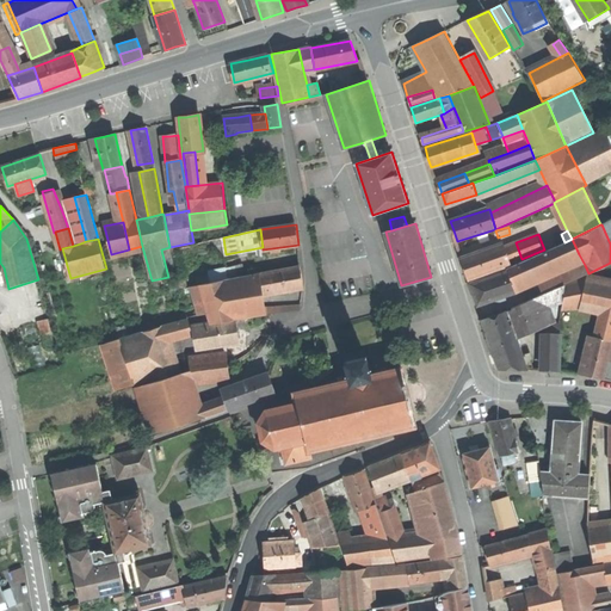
[(579,254),(572,239),(565,242),(518,263),(525,278),(579,254)]
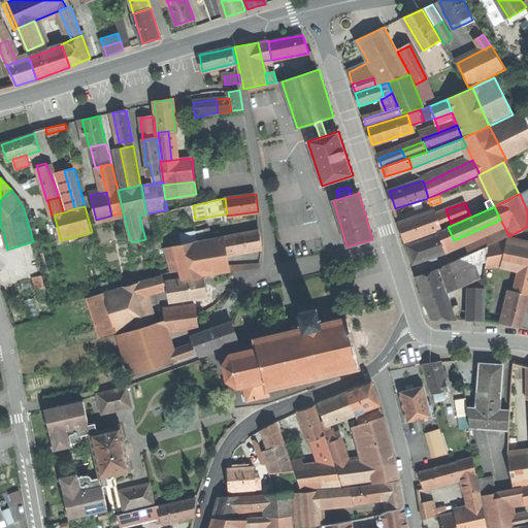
[(446,209),(436,213),(441,227),(451,224),(446,209)]
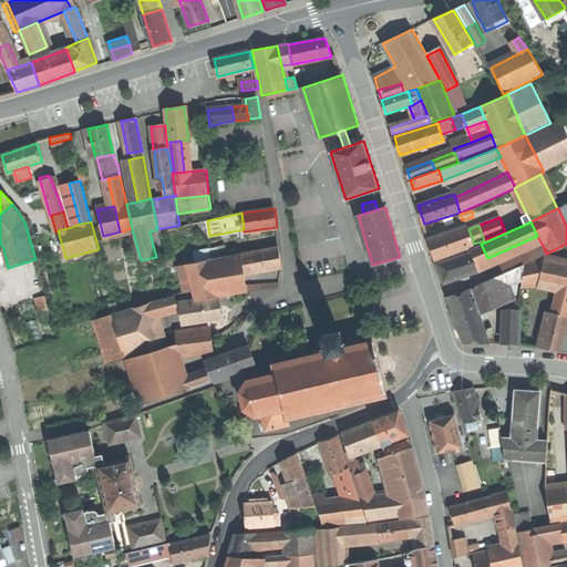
[(435,260),(475,245),(474,244),(468,229),(468,227),(429,241),(432,250),(435,260)]
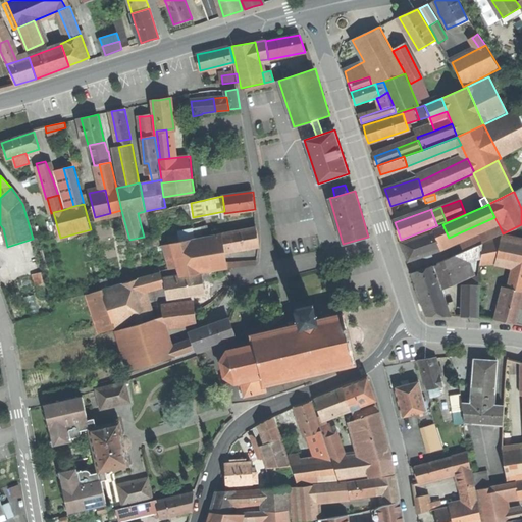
[(96,220),(122,214),(121,210),(110,213),(95,217),(96,220)]
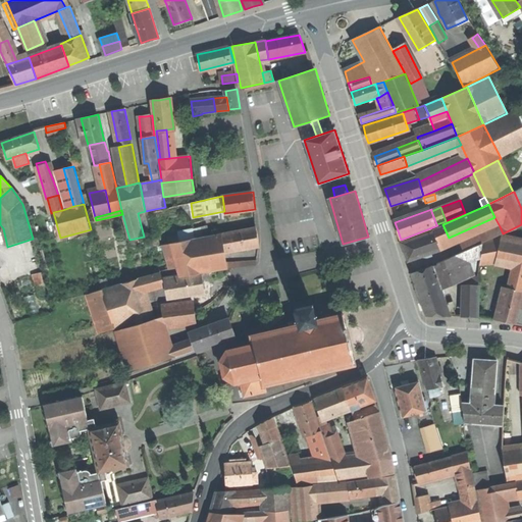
[(434,227),(435,230),(438,242),(449,238),(442,224),(434,227)]
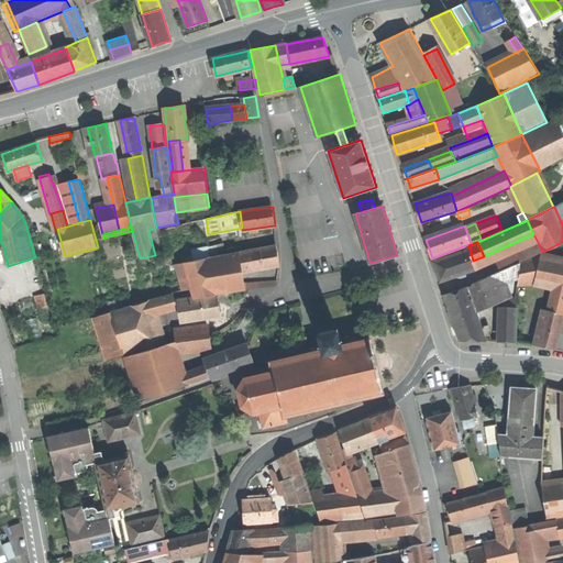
[(533,256),(542,252),(539,244),(529,249),(533,256)]
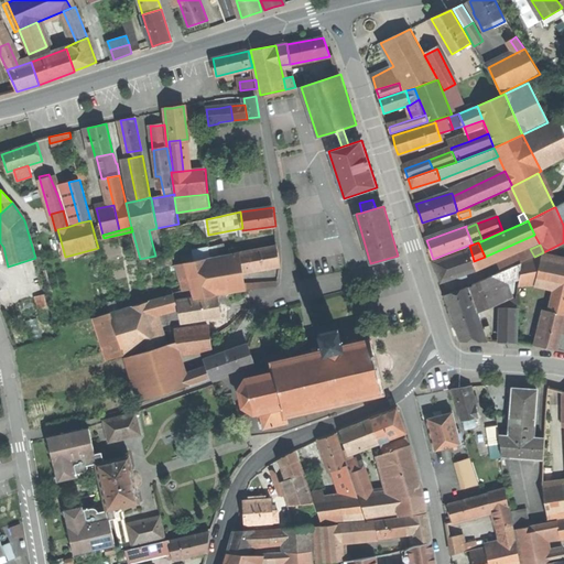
[(196,259),(212,256),(209,246),(195,249),(196,259)]
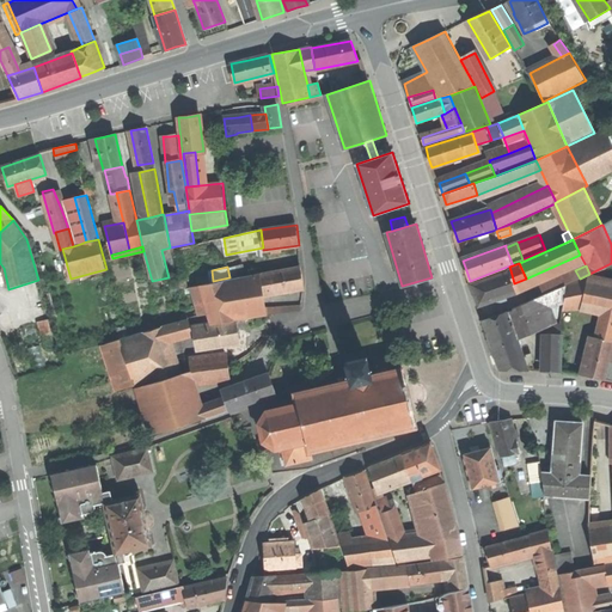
[(261,274),(264,295),(304,288),(303,279),(300,267),(261,274)]
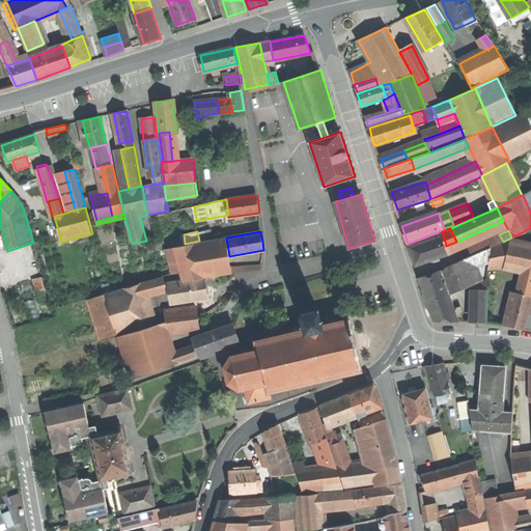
[(443,234),(409,246),(412,256),(415,266),(449,253),(446,246),(443,234)]
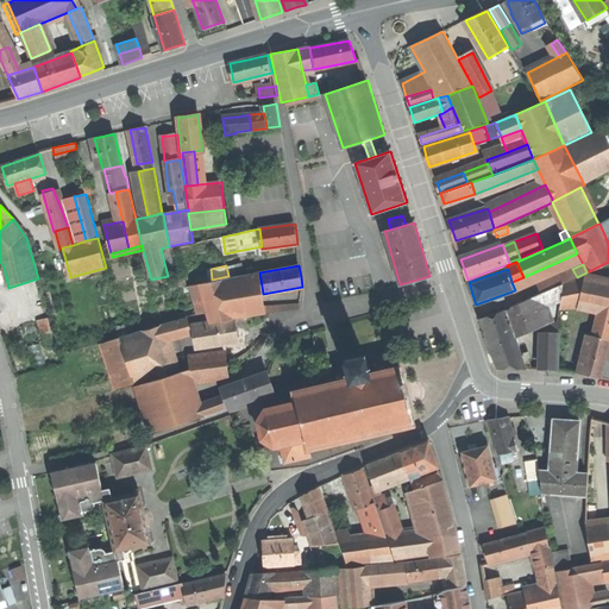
[(563,283),(577,277),(572,269),(550,280),(553,287),(563,283)]
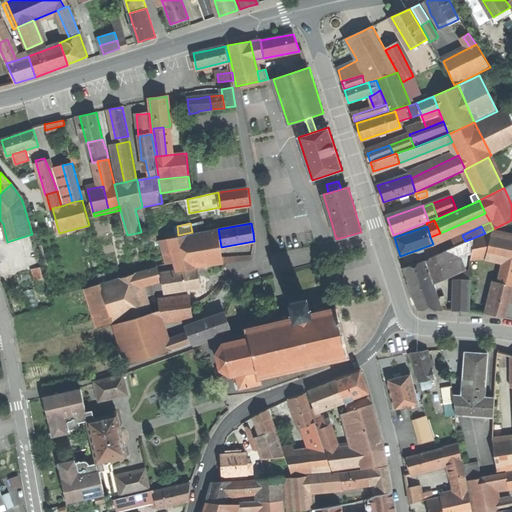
[(224,264),(221,247),(218,229),(217,228),(212,229),(214,241),(194,243),(198,257),(201,268),(224,264)]
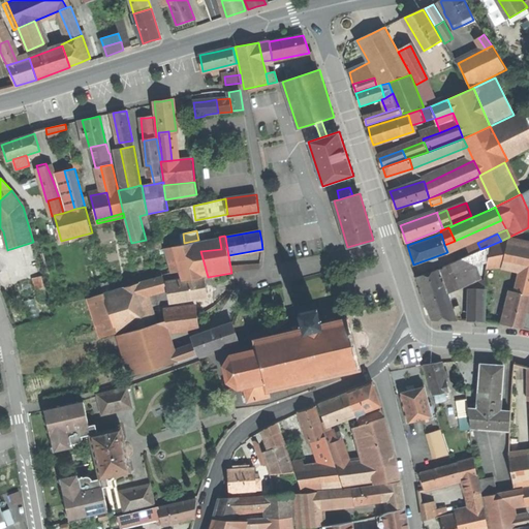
[(197,241),(200,251),(221,249),(219,237),(197,241)]
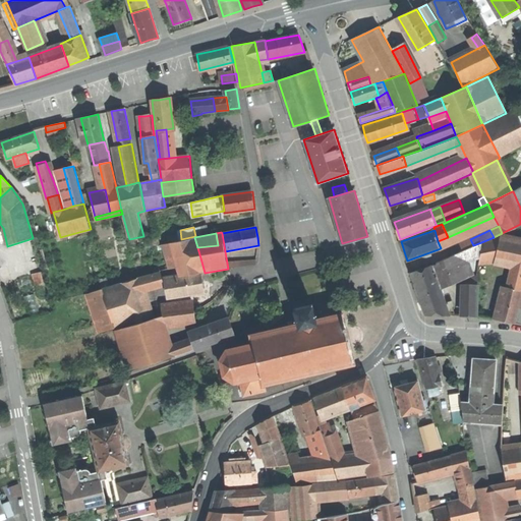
[(520,239),(501,235),(500,236),(495,261),(516,266),(520,267),(520,239)]
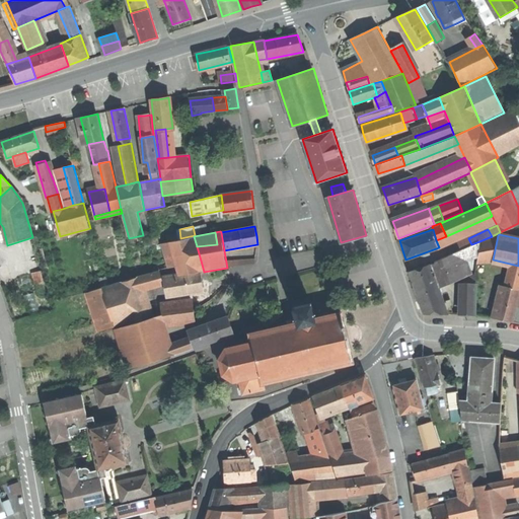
[(477,260),(493,260),(498,235),(479,241),(478,255),(477,260)]
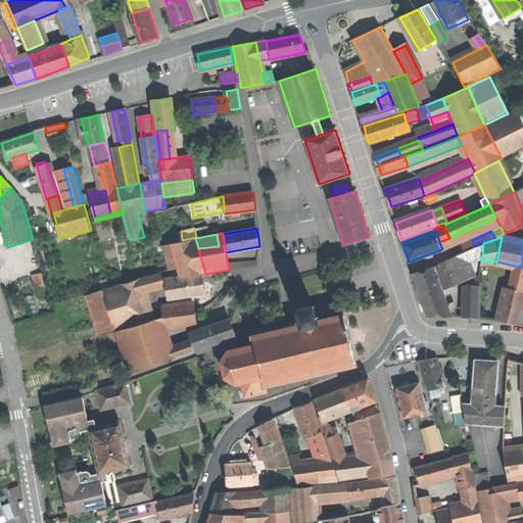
[(170,270),(179,268),(202,263),(198,248),(195,238),(162,245),(170,270)]
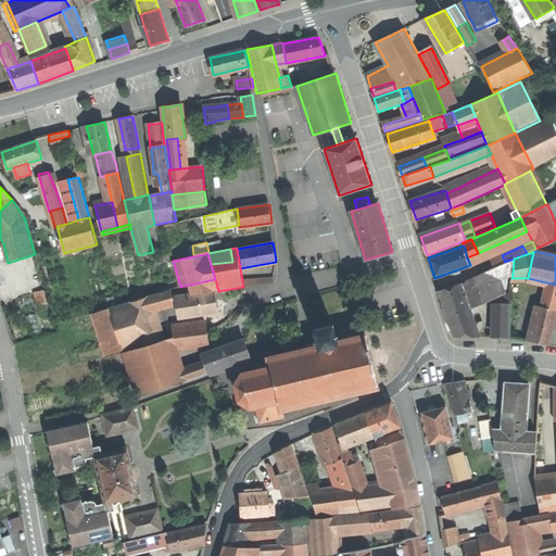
[(513,274),(514,258),(505,262),(479,273),(466,278),(467,280),(475,304),(504,291),(500,279),(513,274)]
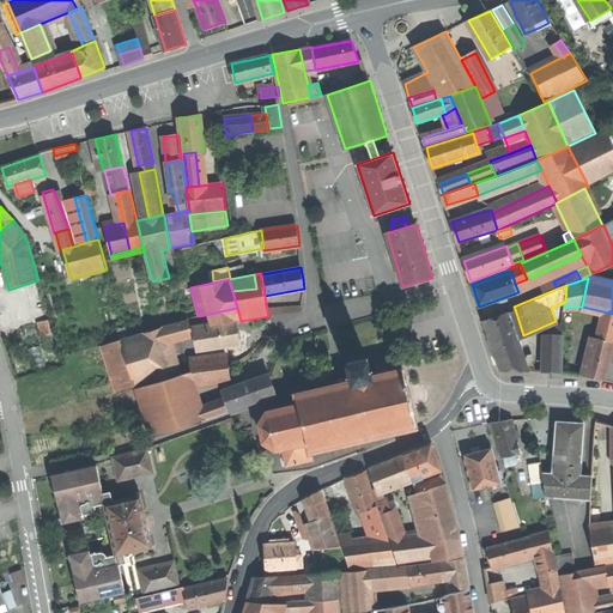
[(183,320),(199,316),(190,287),(189,287),(186,289),(189,304),(180,308),(183,320)]
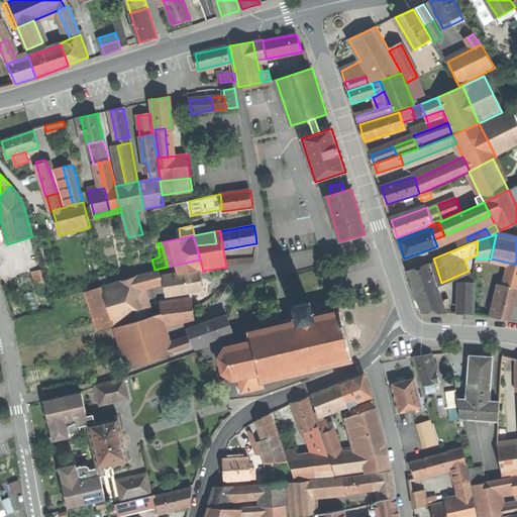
[(199,271),(203,271),(200,260),(177,265),(179,275),(199,271)]
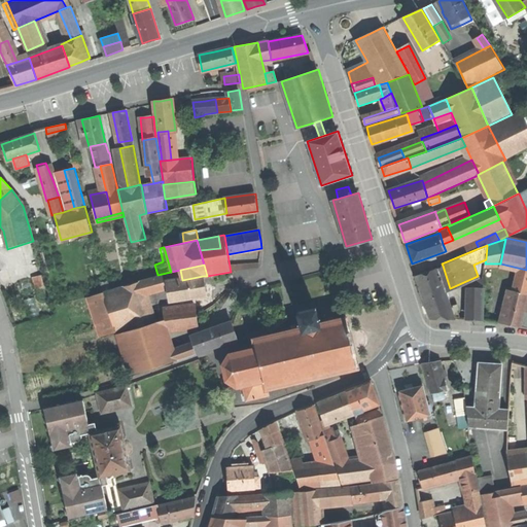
[(446,291),(450,288),(443,266),(437,268),(446,291)]
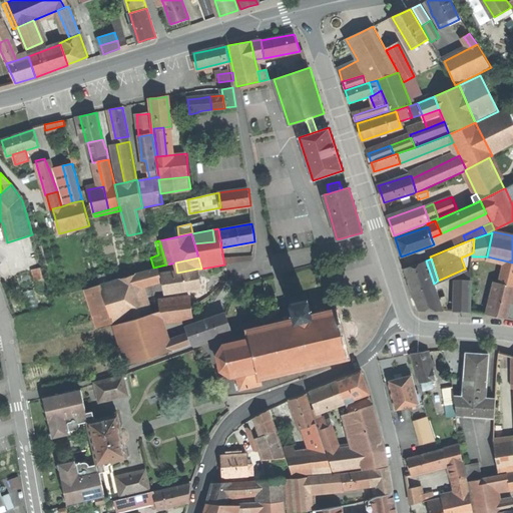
[(443,310),(434,284),(426,261),(405,268),(420,309),(443,310)]
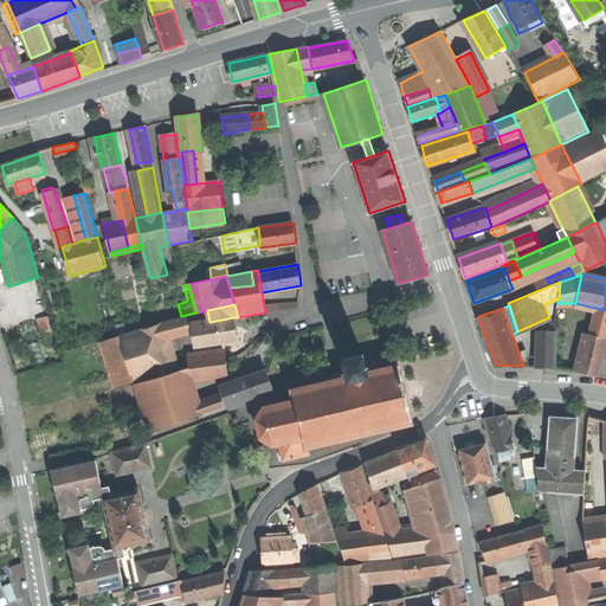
[(605,310),(600,309),(593,334),(605,336),(605,310)]
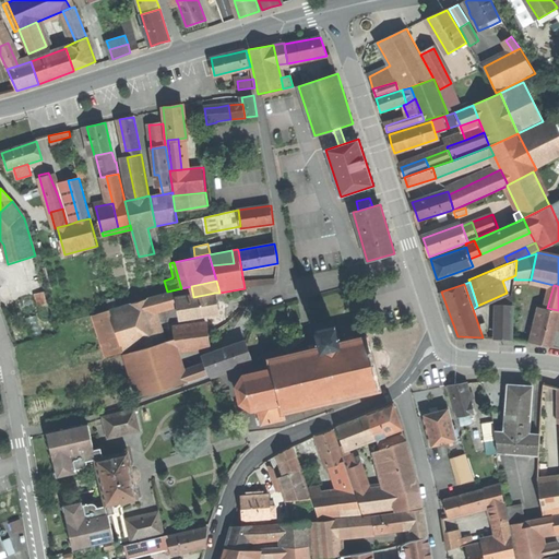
[(171,292),(151,297),(154,308),(175,302),(171,292)]
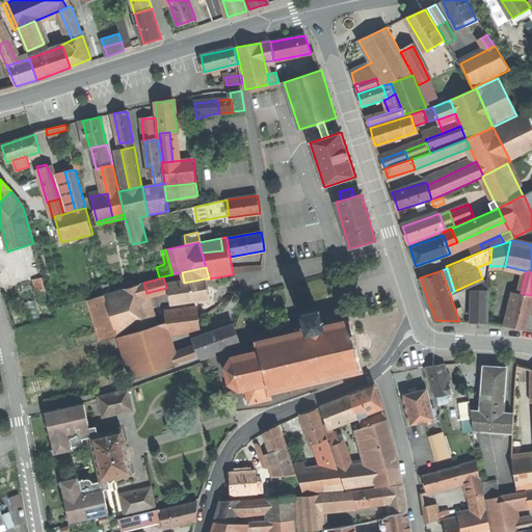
[(206,288),(205,278),(184,283),(170,285),(174,301),(208,295),(206,288)]
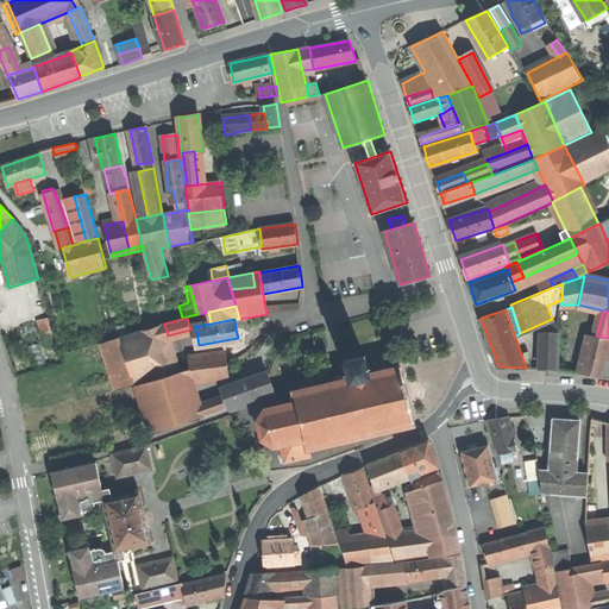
[(168,336),(164,324),(99,343),(113,390),(179,369),(168,336)]
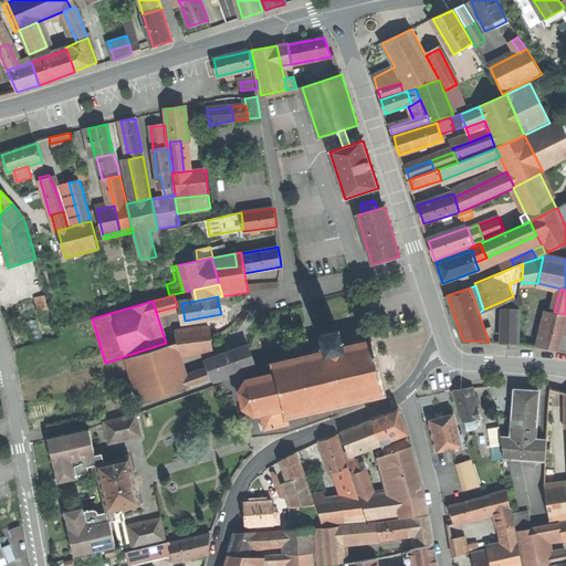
[(519,307),(500,307),(500,343),(519,343),(519,307)]
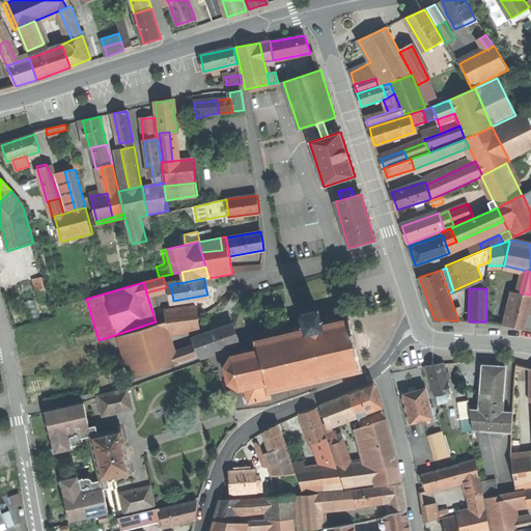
[(524,329),(530,299),(530,295),(520,292),(513,291),(506,325),(514,327),(524,329)]
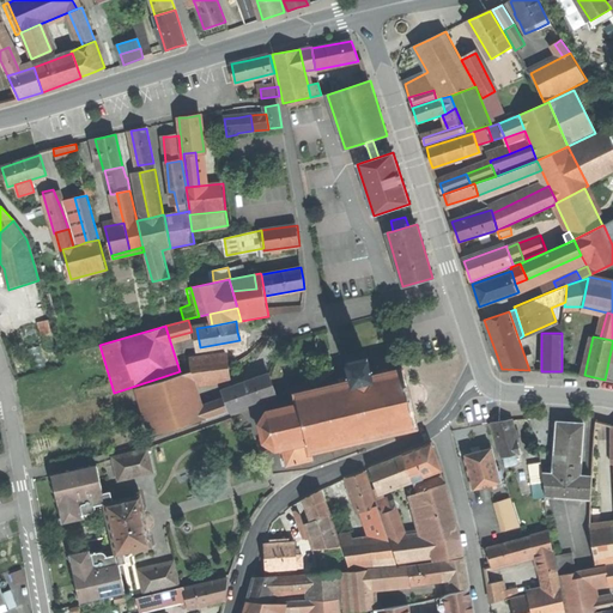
[(228,356),(190,360),(192,371),(188,372),(193,384),(231,378),(228,356)]
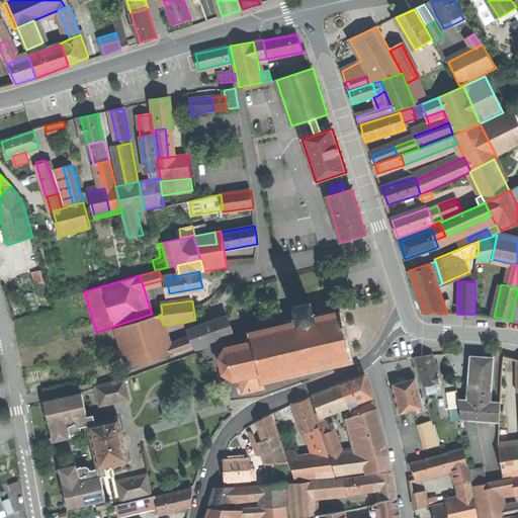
[(252,342),(226,346),(220,358),(223,373),(233,379),(239,378),(242,394),(265,389),(263,381),(353,361),(349,346),(350,346),(345,326),(344,326),(341,312),(315,318),(311,303),(293,307),(296,322),(293,323),(292,319),(289,320),(285,321),(286,325),(250,333),(252,342)]
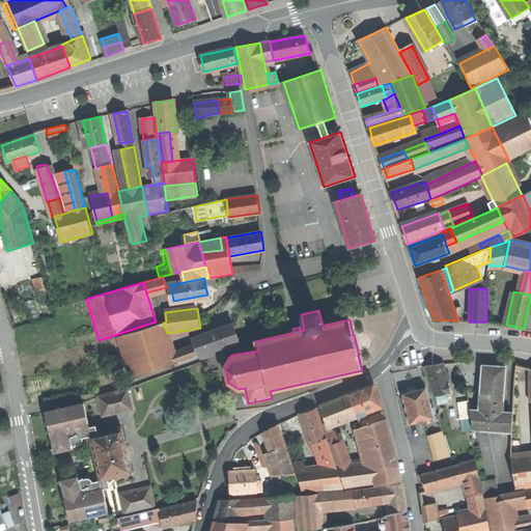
[(174,357),(167,333),(163,323),(116,336),(130,378),(176,363),(174,357)]
